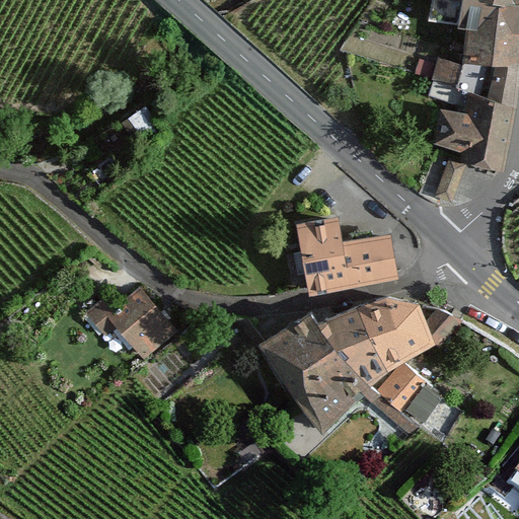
[(433,0),(431,21),(468,27),(489,27),(493,0),(433,0)]
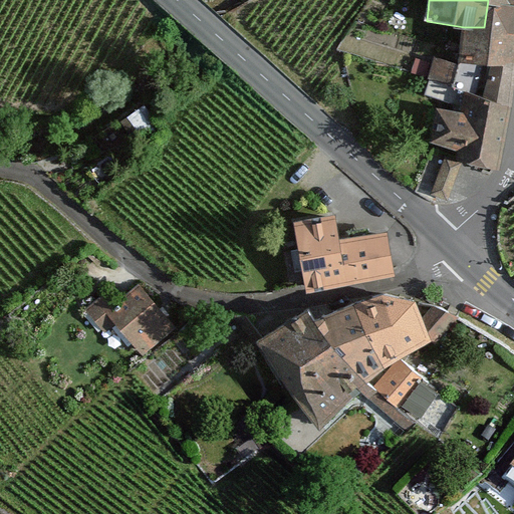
[(431,80),(468,92),(512,107),(513,90),(513,1),(508,0),(488,0),(484,27),(464,27),(459,64),(435,58),(431,80)]
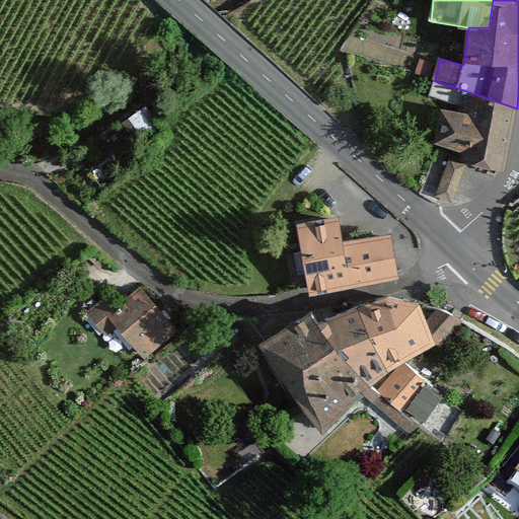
[(443,108),(435,143),(467,154),(466,162),(504,173),(517,108),(472,93),(468,114),(443,108)]
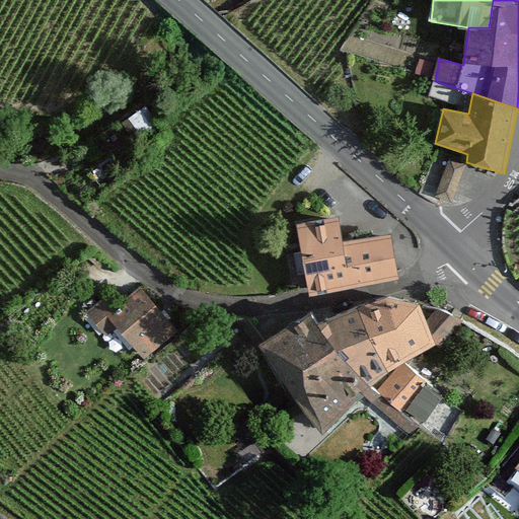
[(161,129),(144,106),(121,125),(138,147),(161,129)]
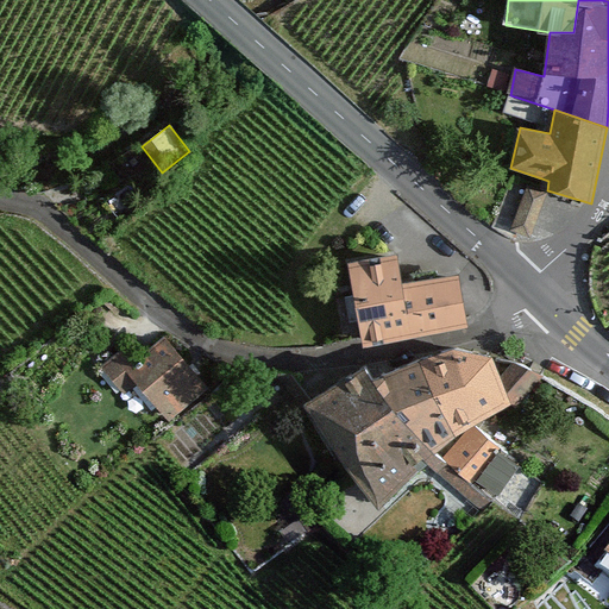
[(547,196),(531,190),(516,231),(533,237),(547,196)]
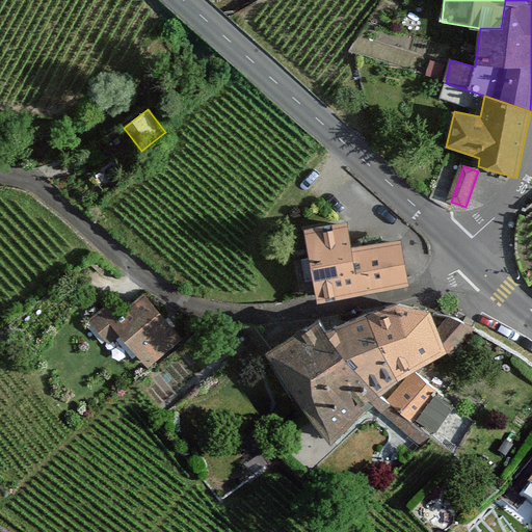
[(346,220),(303,229),(317,296),(404,278),(397,238),(350,247),(346,220)]
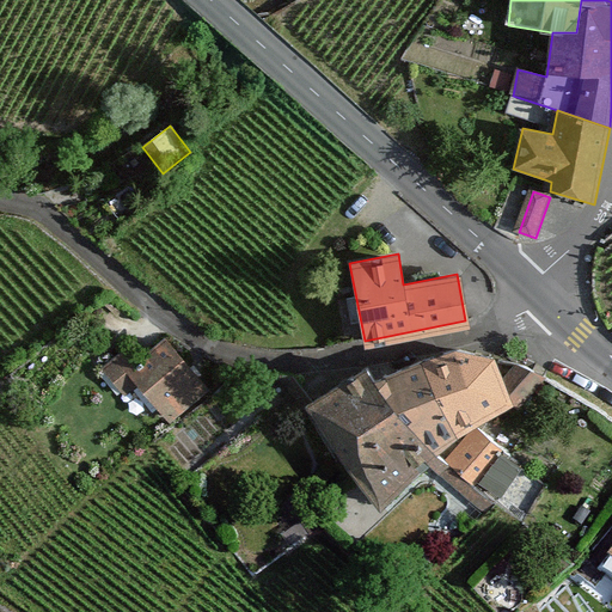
[(133,348),(110,366),(130,392),(145,380),(172,416),(208,389),(171,340),(144,361),(133,348)]
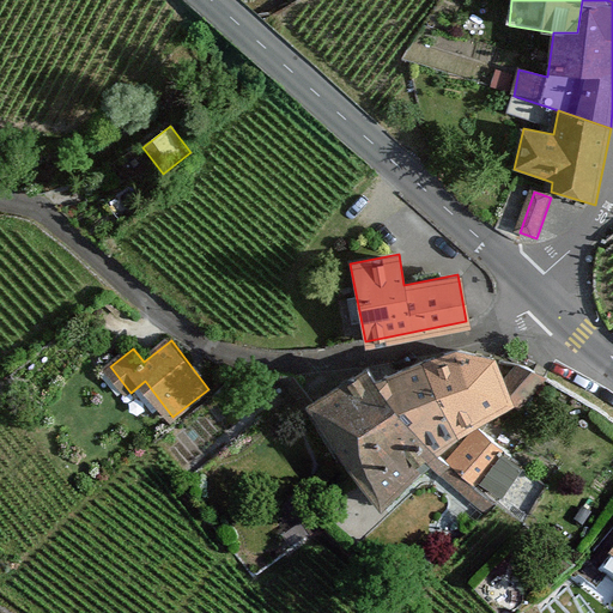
[(456,350),(419,360),(461,436),(492,418),(516,408),(507,386),(497,359),(456,350)]
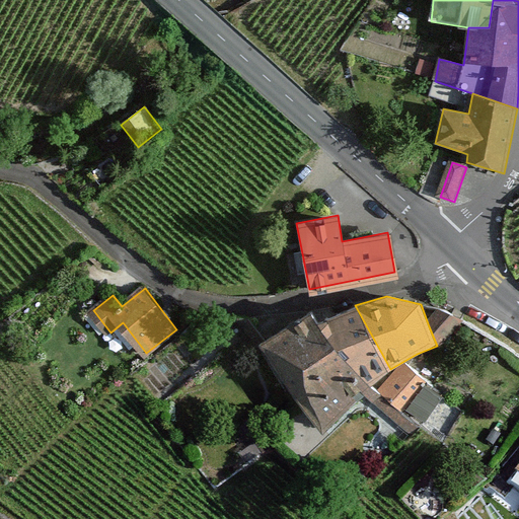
[(355,305),(315,317),(367,381),(390,369),(355,305)]
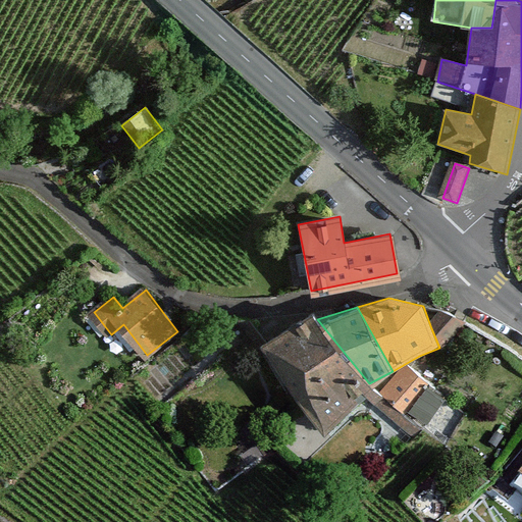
[(310,311),(259,341),(322,433),(350,408),(351,411),(367,395),(375,403),(383,396),(375,390),(369,383),(317,319),(310,311)]
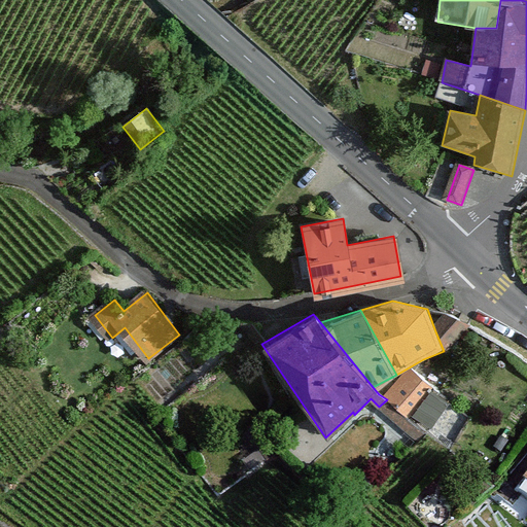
[(447,315),(435,331),(444,351),(450,355),(468,327),(447,315)]
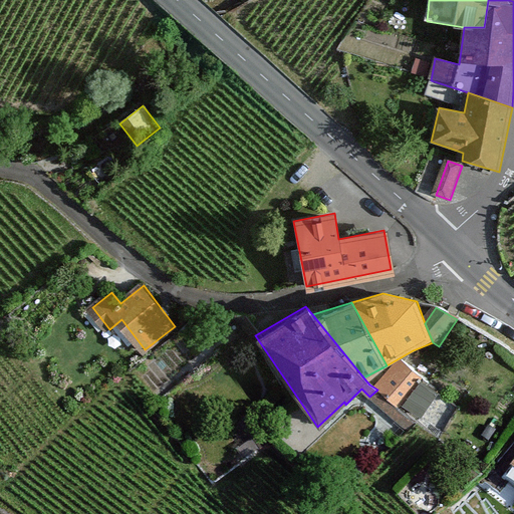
[(400,364),(377,390),(397,406),(419,380),(400,364)]
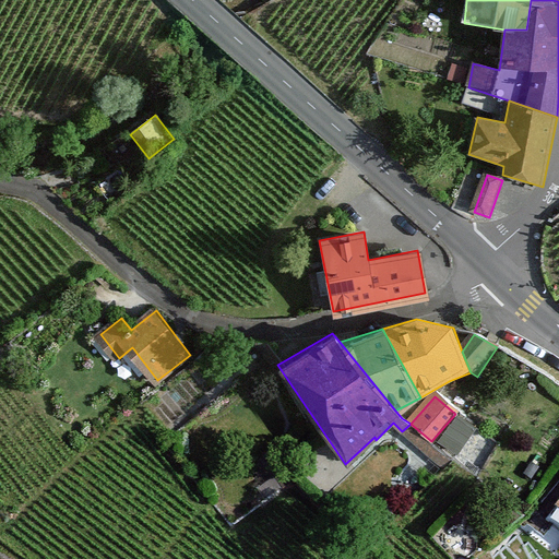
[(431,441),(411,424),(402,431),(445,467),(453,458),(431,441)]
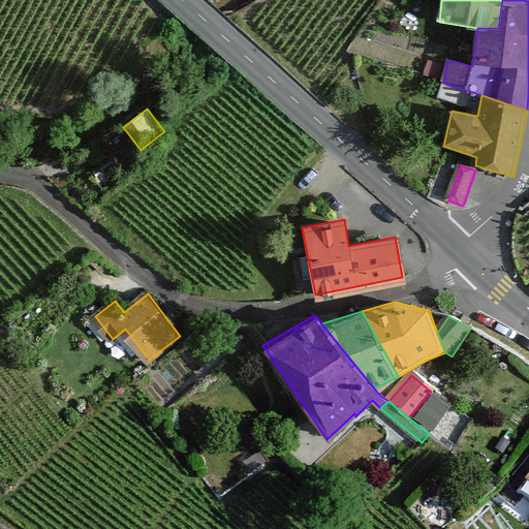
[(256,453),(245,461),(254,471),(265,462),(256,453)]
